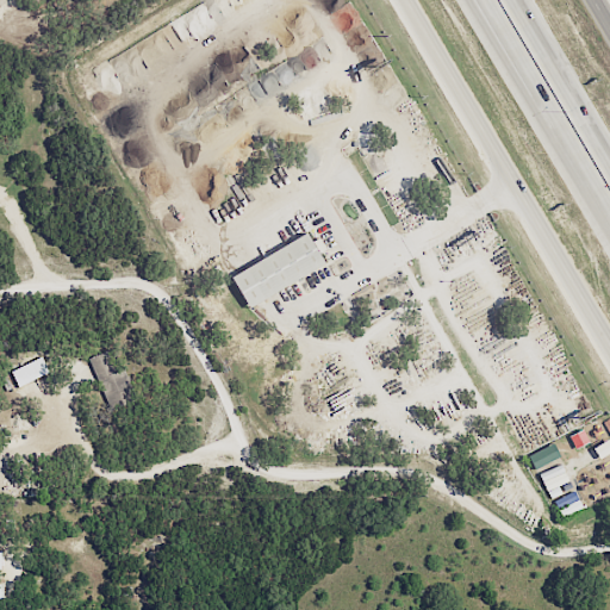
[(269,100),(281,88),(271,75),(260,85),(257,82),(249,89),(261,103),(267,97),(269,100)]
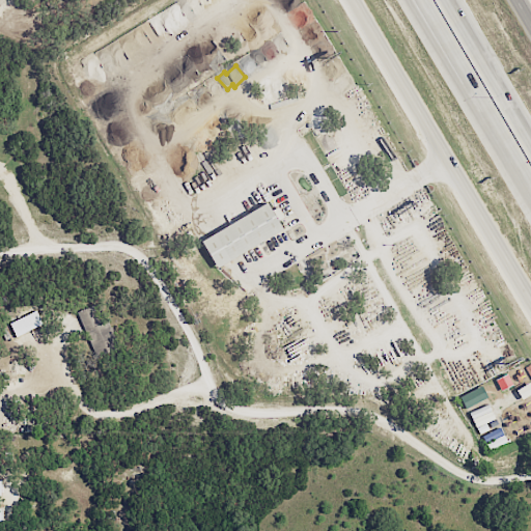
[(200,238),(214,266),(282,233),(269,204),(200,238)]
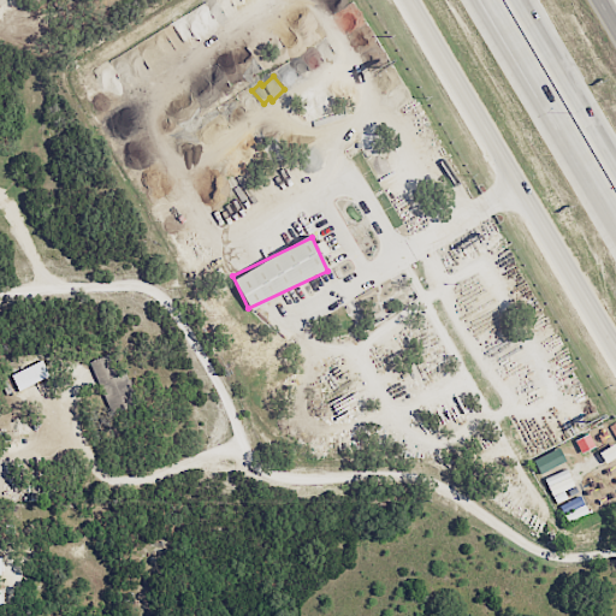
[(88,362),(110,409),(137,396),(125,371),(116,374),(106,354),(88,362)]
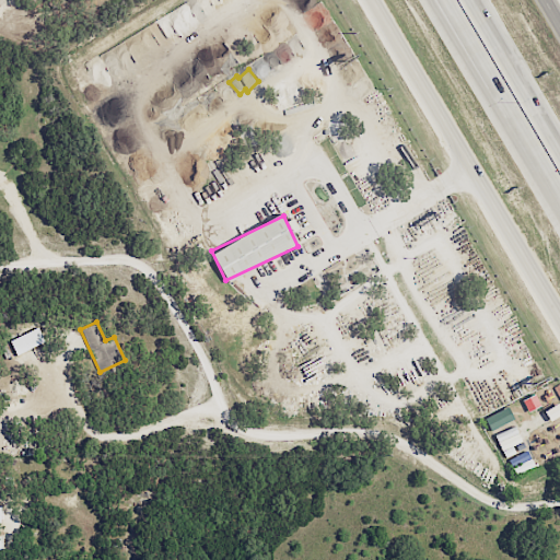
[(534,466),(527,450),(508,458),(515,475),(534,466)]
